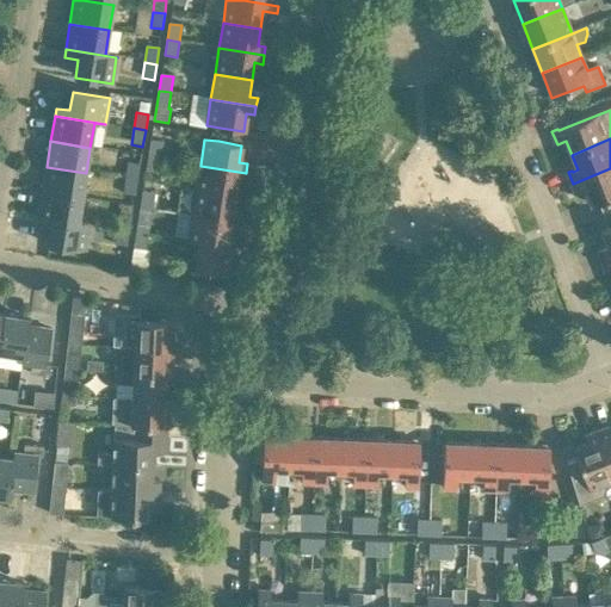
[(148,158),(160,159),(162,143),(150,141),(148,158)]
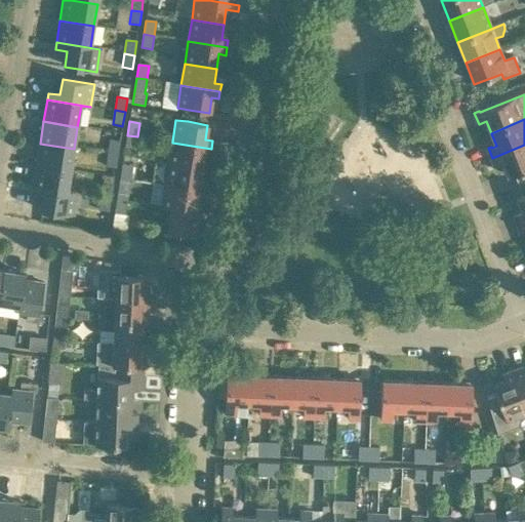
[(135,150),(137,136),(127,135),(125,149),(135,150)]
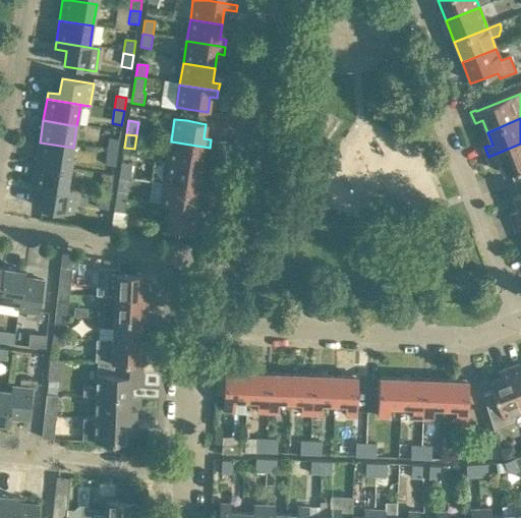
[(109,139),(107,153),(117,155),(119,141),(109,139)]
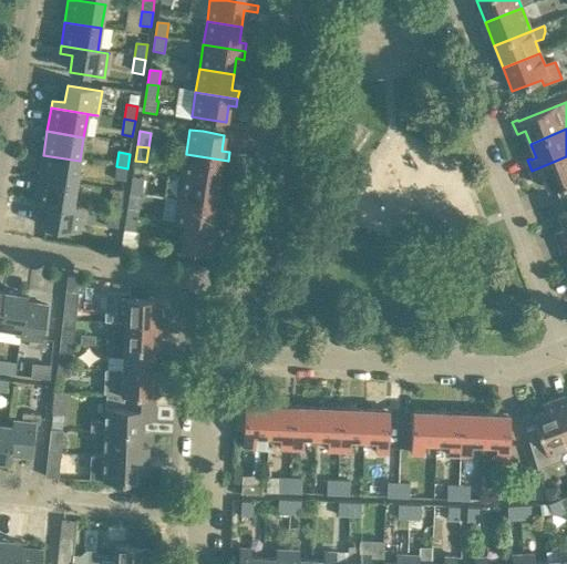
[(182,177),(216,183),(219,167),(226,168),(228,161),(186,154),(182,177)]
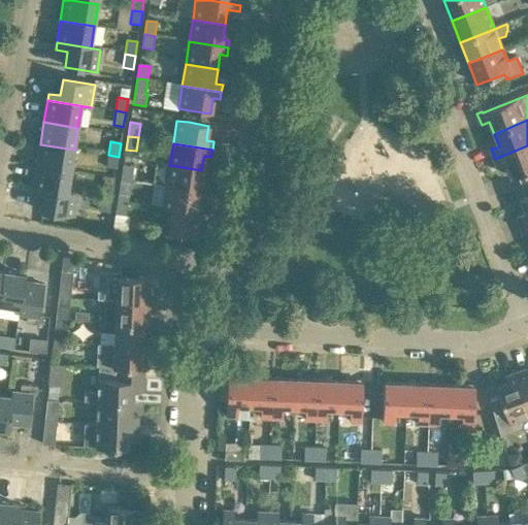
[(74,150),(40,144),(36,166),(70,171),(74,150)]
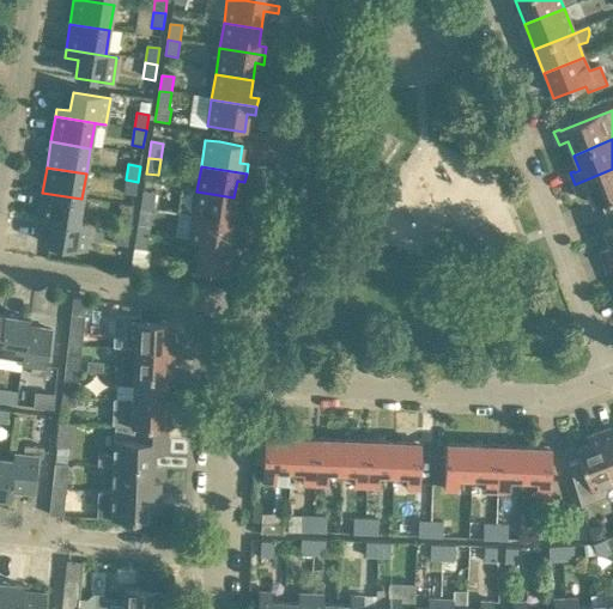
[(612,169),(575,184),(578,195),(583,194),(583,193),(587,192),(594,207),(600,203),(605,217),(612,213),(612,169)]
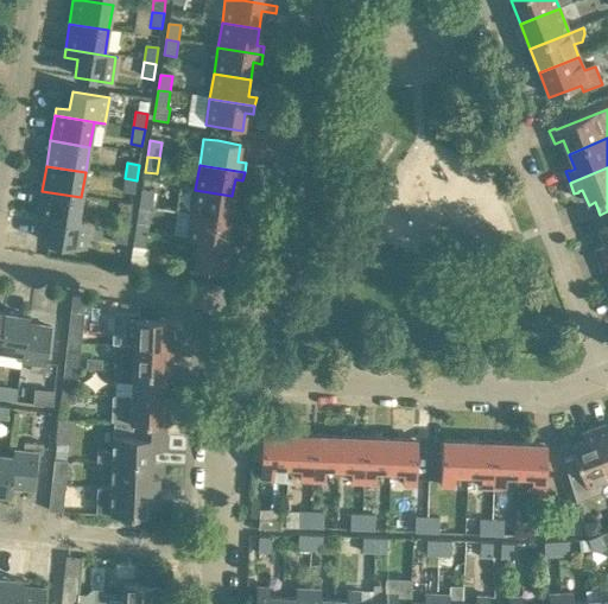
[(122,195),(134,196),(137,180),(125,178),(122,195)]
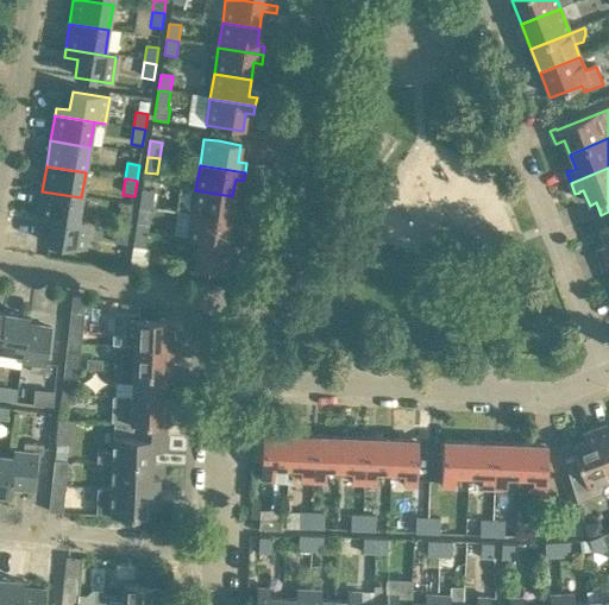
[(192,215),(237,222),(238,214),(230,213),(232,196),(195,190),(192,215)]
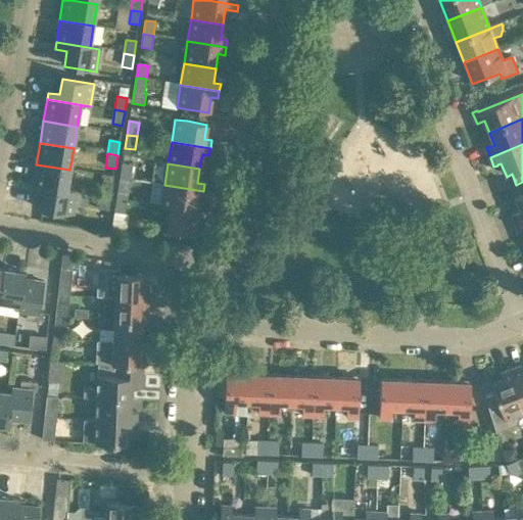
[(36,164),(33,186),(77,193),(77,192),(66,191),(69,170),(36,164)]
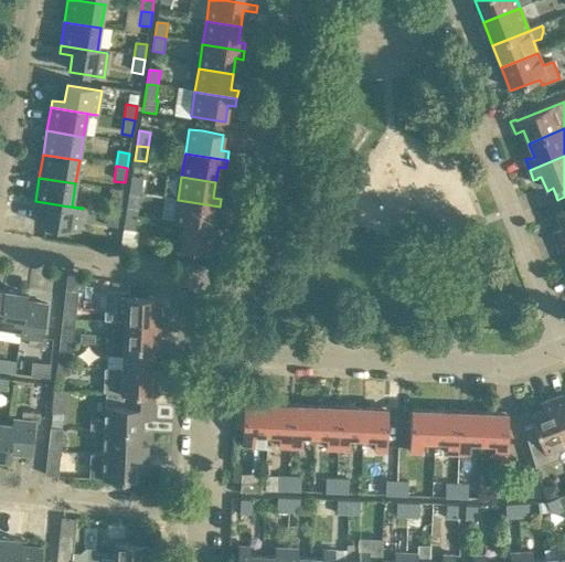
[(129,192),(140,194),(142,180),(131,178),(129,192)]
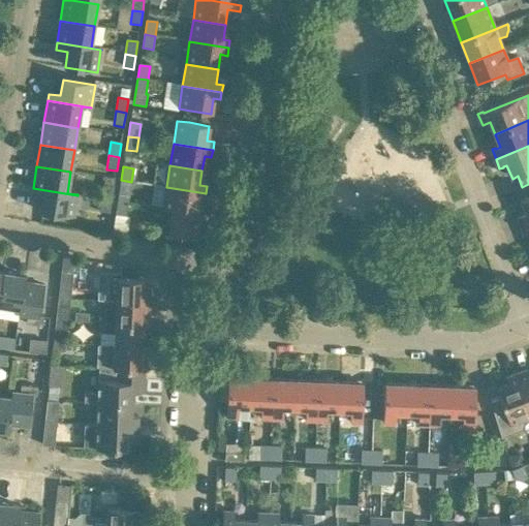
[(129,195),(131,182),(121,180),(119,194),(129,195)]
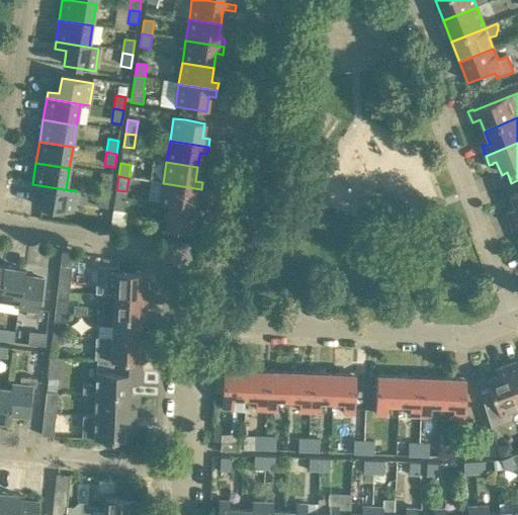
[(511,211),(508,212),(511,223),(517,219),(517,180),(511,183),(516,195),(510,197),(515,210),(512,212),(511,211)]
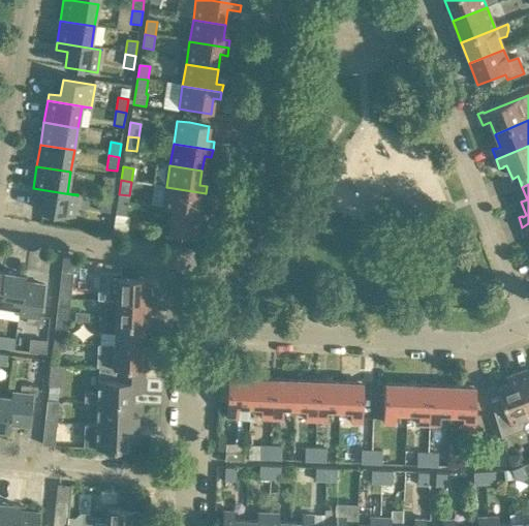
[(101,199),(112,200),(114,187),(103,186),(101,199)]
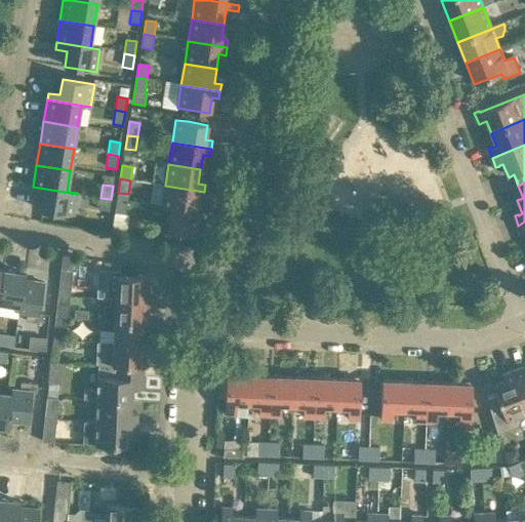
[(165,186),(161,207),(205,214),(194,212),(196,198),(203,200),(204,192),(165,186)]
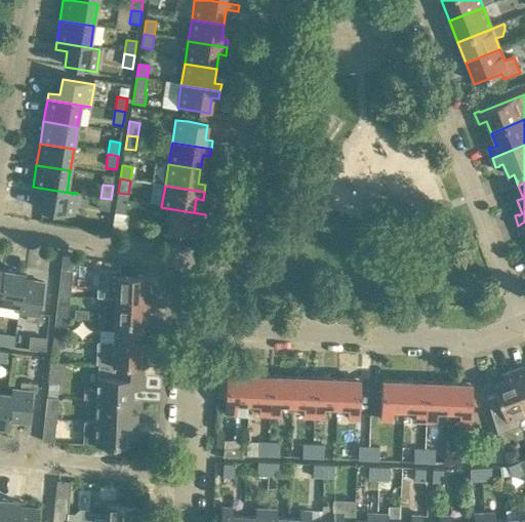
[(73,216),(76,196),(77,194),(33,187),(32,194),(43,196),(41,211),(73,216)]
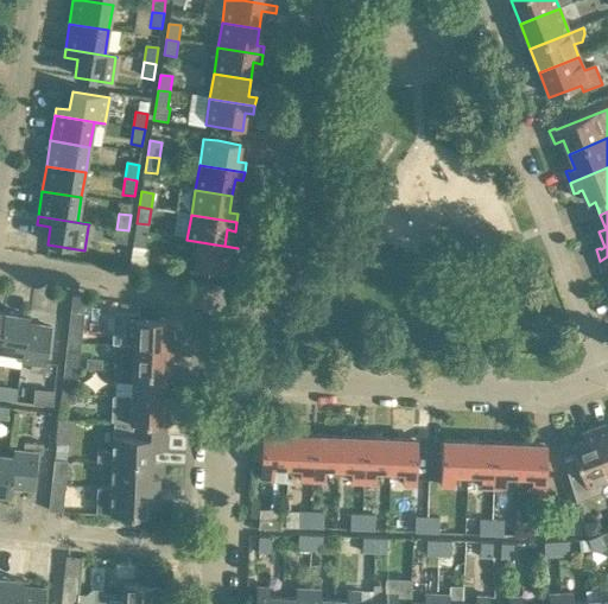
[(114,245),(126,247),(128,230),(116,229),(114,245)]
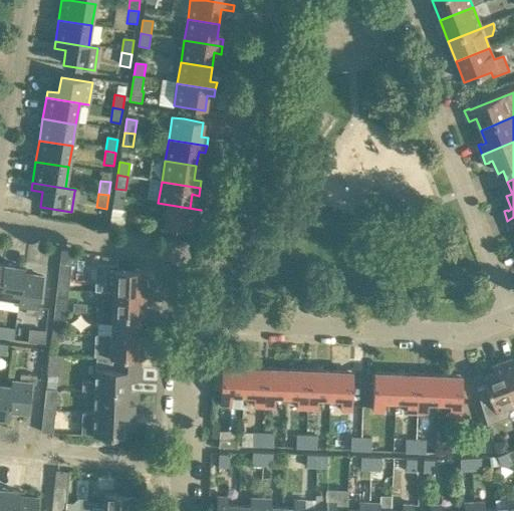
[(114,197),(112,210),(121,211),(123,198),(114,197)]
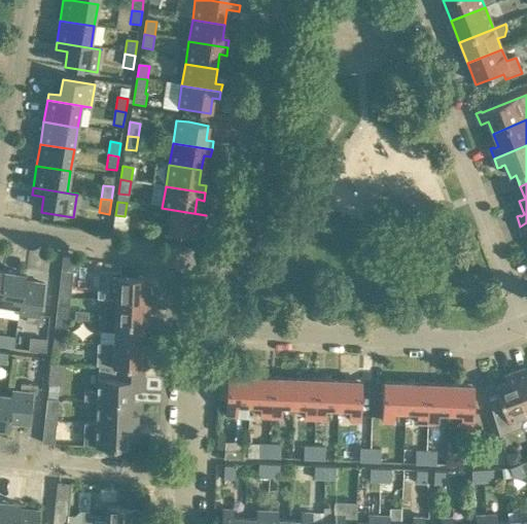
[(162,208),(162,209),(171,210),(167,233),(201,238),(202,228),(204,228),(206,215),(162,208)]
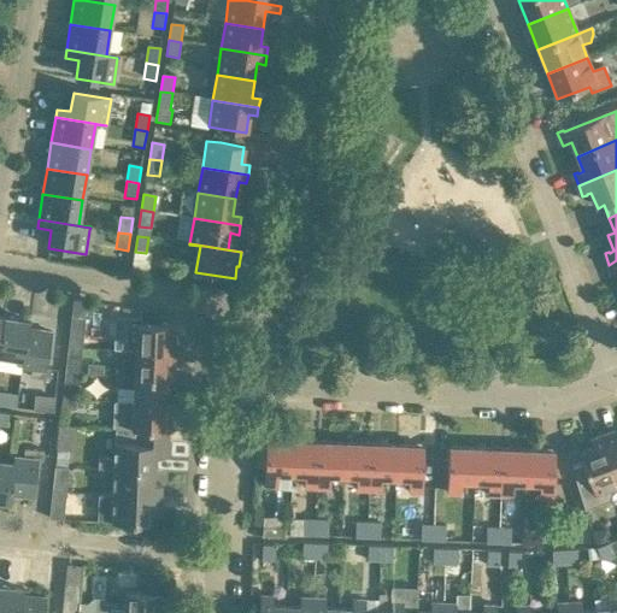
[(71,318),(69,349),(82,351),(83,345),(86,320),(71,318)]
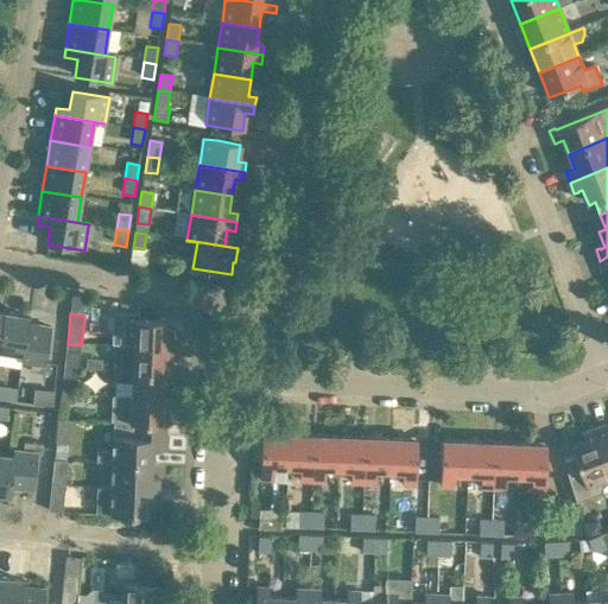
[(4,315),(0,336),(0,351),(21,356),(27,318),(4,315)]
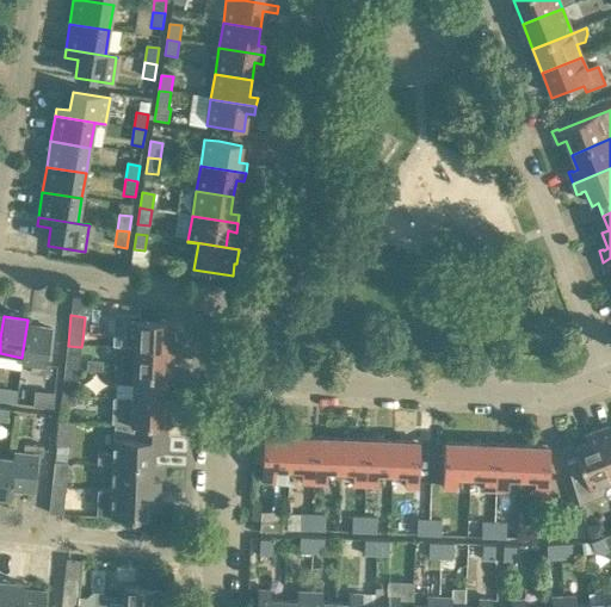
[(117,348),(181,351),(183,339),(181,339),(181,340),(174,340),(174,324),(139,322),(139,317),(115,316),(113,348),(117,348)]
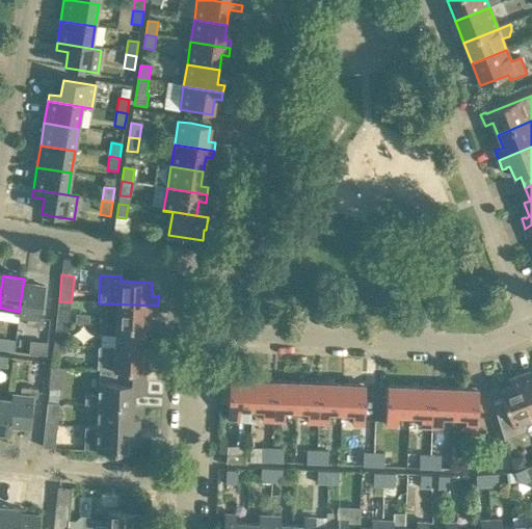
[(41,320),(42,309),(45,289),(25,286),(26,280),(24,279),(19,312),(20,312),(19,317),(27,319),(26,327),(43,329),(45,320),(41,320)]
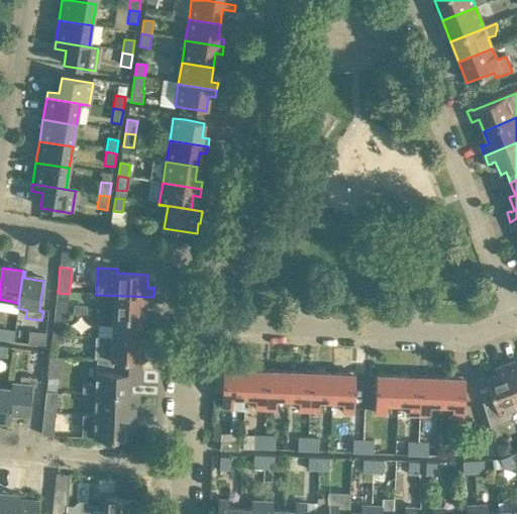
[(68,302),(69,294),(58,293),(57,301),(56,307),(68,308),(68,302)]
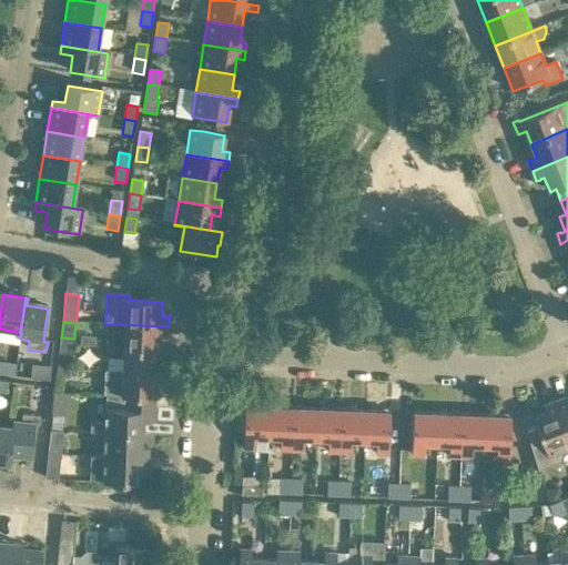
[(113,338),(113,349),(161,351),(161,336),(168,336),(168,338),(169,339),(169,326),(109,324),(109,338),(113,338)]
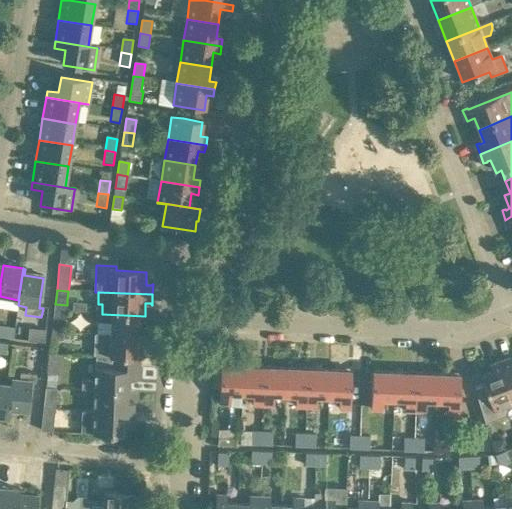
[(144,328),(145,316),(102,314),(97,314),(96,324),(111,325),(111,336),(150,337),(151,327),(150,327),(150,328),(144,328)]
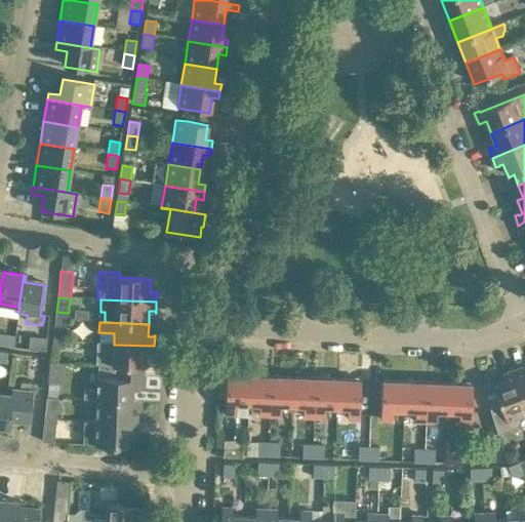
[(66,342),(67,333),(54,332),(53,340),(66,342)]
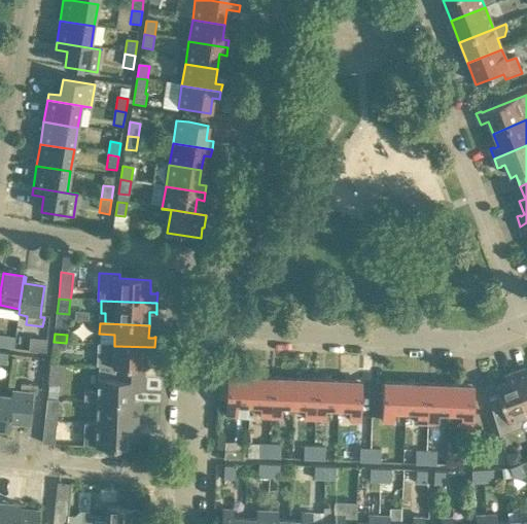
[(0,348),(14,350),(15,340),(0,338),(0,348)]
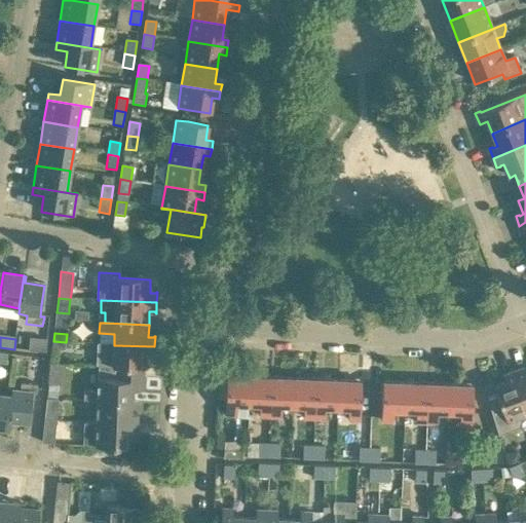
[(46,351),(47,339),(29,338),(27,349),(46,351)]
